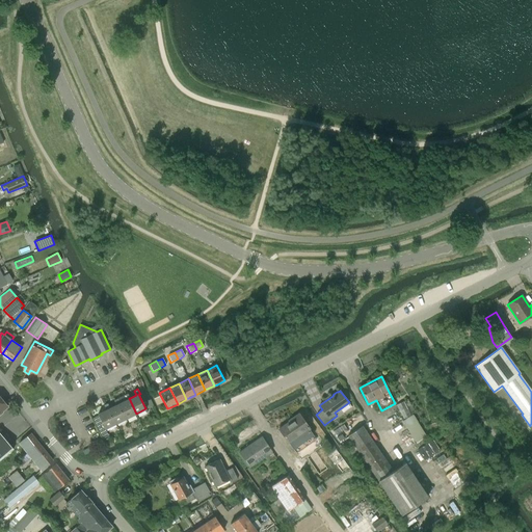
[(120,403),(118,403),(126,419),(135,414),(136,414),(129,398),(130,398),(128,394),(126,394),(124,395),(126,400),(120,403)]
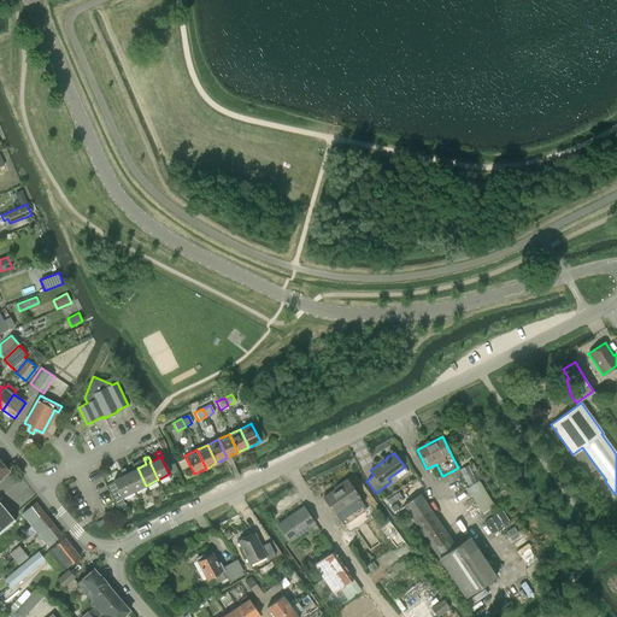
[(127,472),(127,474),(135,491),(146,486),(137,468),(139,468),(136,462),(134,463),(131,464),(134,469),(127,472)]
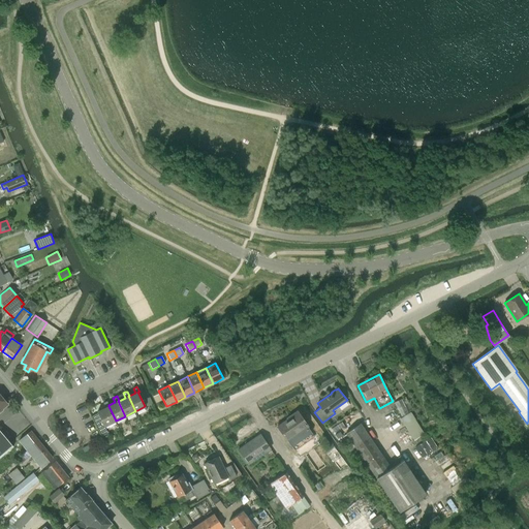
[(401,399),(394,402),(401,416),(408,412),(401,399)]
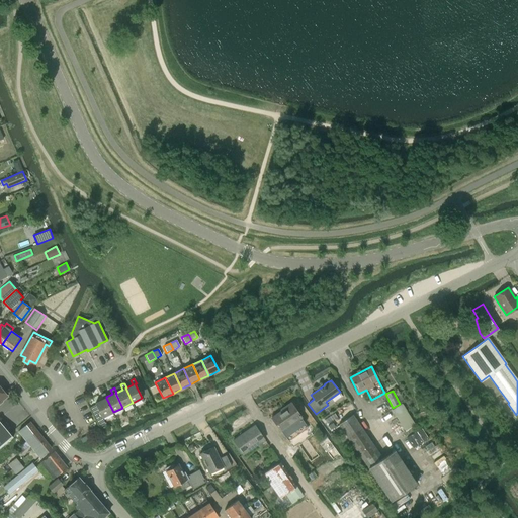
[(96,405),(90,408),(100,427),(105,425),(102,418),(113,412),(106,398),(106,397),(104,393),(100,395),(102,399),(95,403),(96,405)]
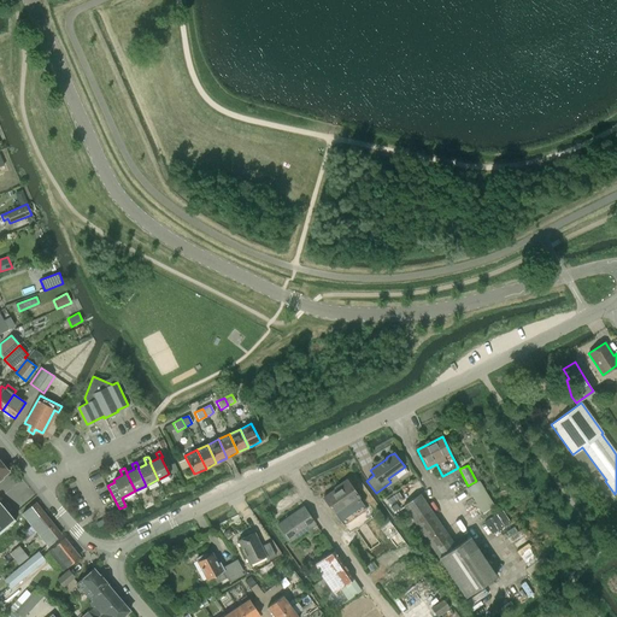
[(347,480),(322,497),(334,515),(335,515),(340,521),(342,524),(365,507),(363,504),(358,498),(359,497),(347,480)]
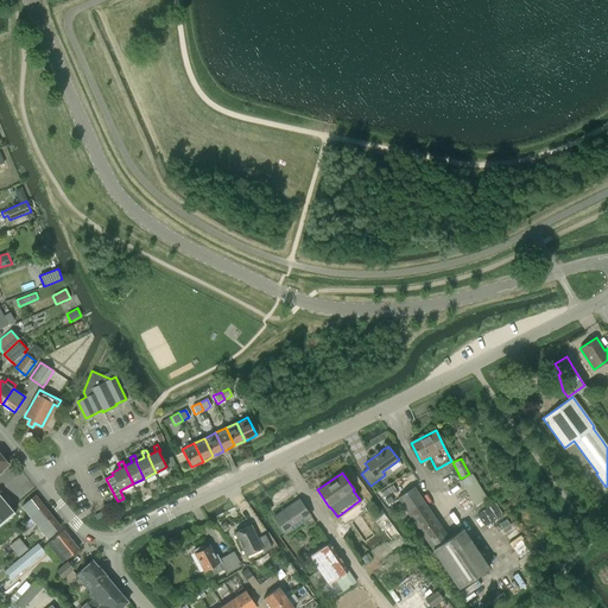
[(475,506),(487,499),(472,474),(458,481),(475,506)]
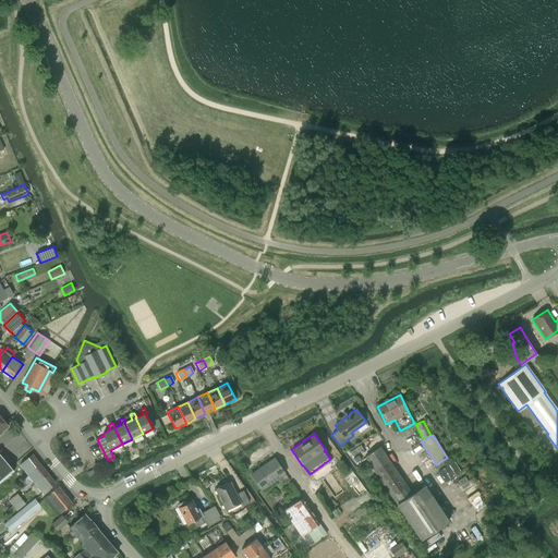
[(412,494),(383,450),(379,446),(364,458),(365,458),(362,461),(390,502),(393,500),(420,540),(448,520),(424,485),(412,494)]
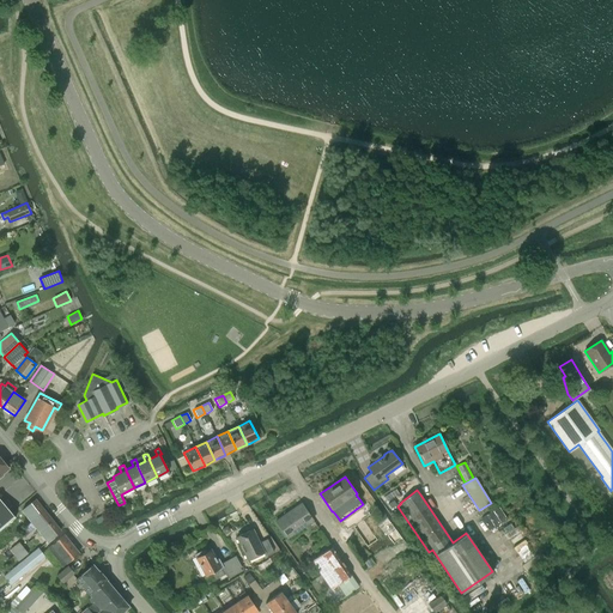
[(0,529),(16,517),(14,516),(0,499),(0,529)]
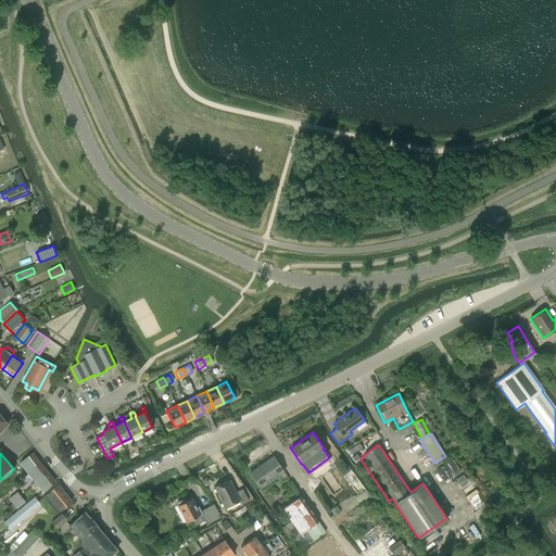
[(27,472),(39,462),(32,453),(20,463),(27,472)]
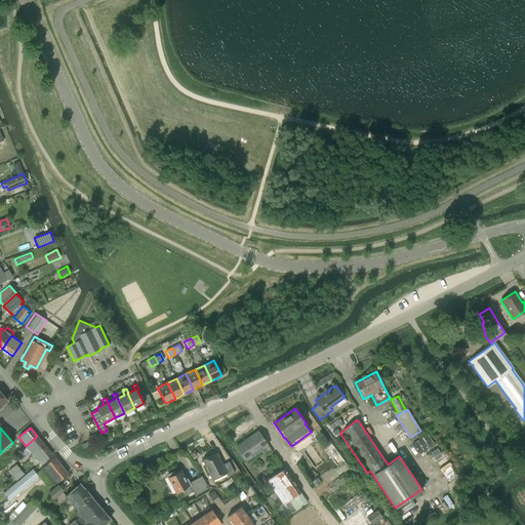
[(245,460),(268,445),(258,431),(236,446),(245,460)]
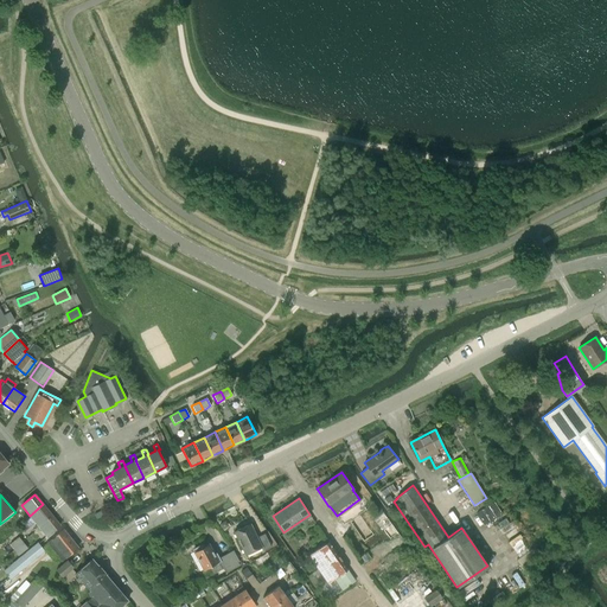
[(496,500),(477,511),(484,524),(503,512),(496,500)]
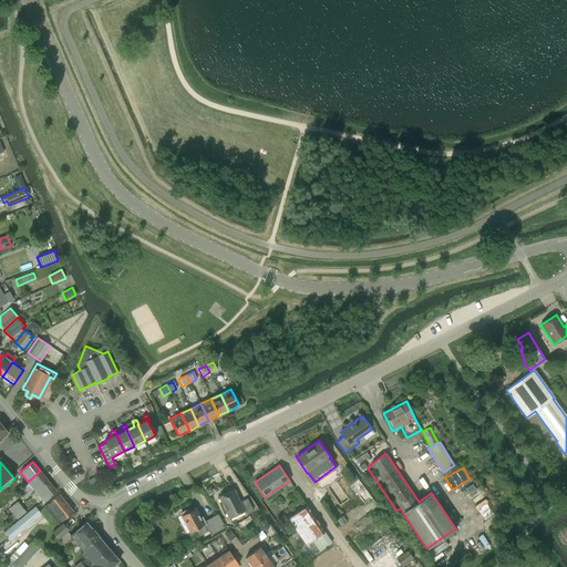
[(48,481),(41,472),(40,471),(28,482),(34,491),(48,481)]
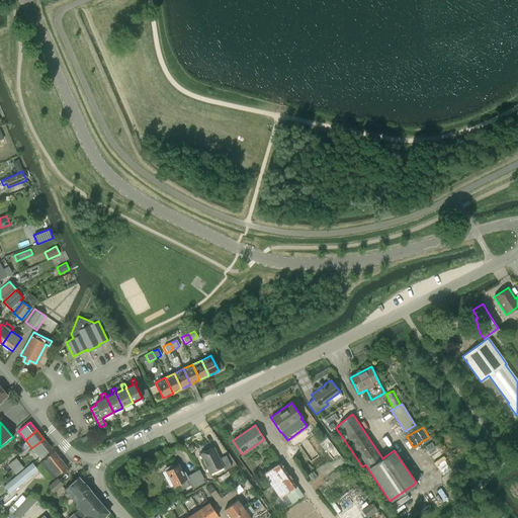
[(328,436),(320,441),(326,451),(335,446),(328,436)]
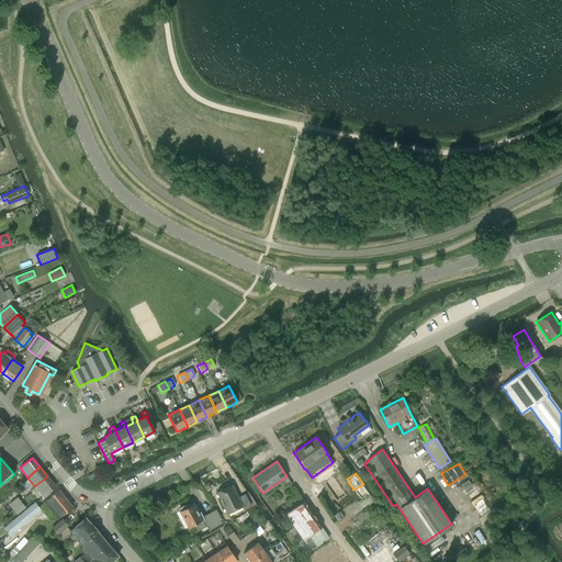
[(325,481),(336,501),(347,495),(335,475),(325,481)]
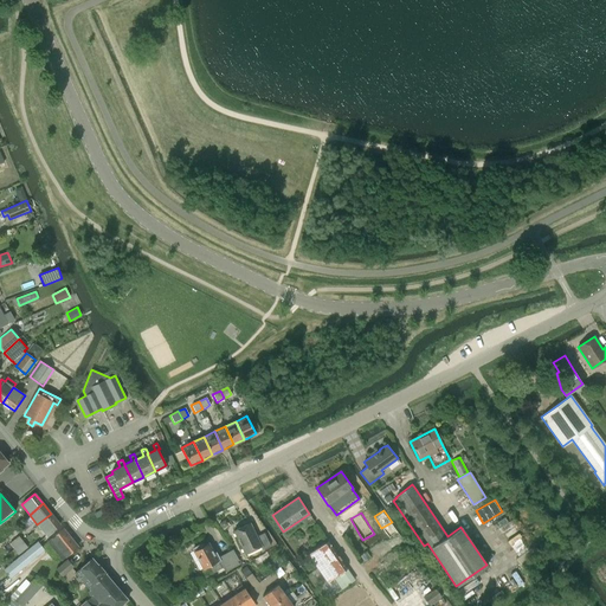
[(59,524),(51,514),(37,524),(46,535),(59,524)]
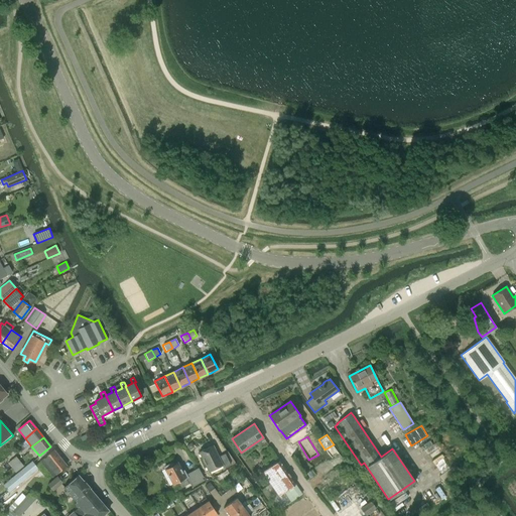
[(209,472),(222,465),(224,468),(230,465),(225,454),(218,457),(213,445),(199,453),(209,472)]
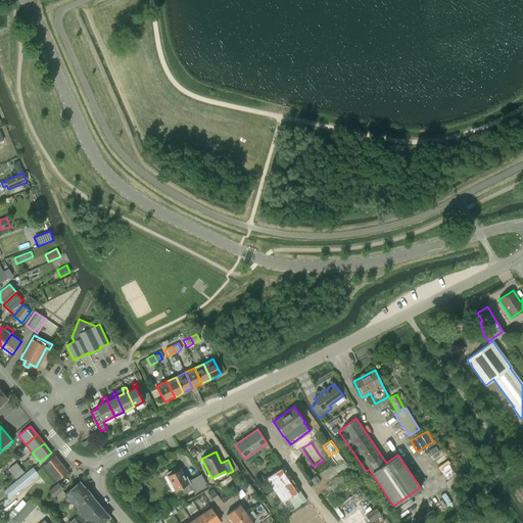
[(54,456),(41,468),(53,483),(67,472),(54,456)]
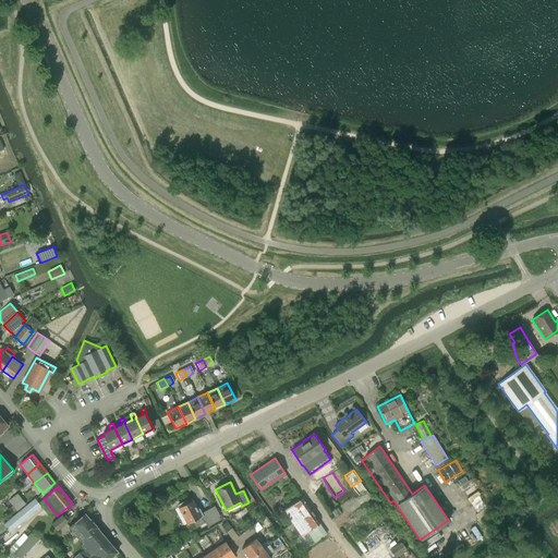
[(13,506),(21,498),(17,494),(9,500),(13,506)]
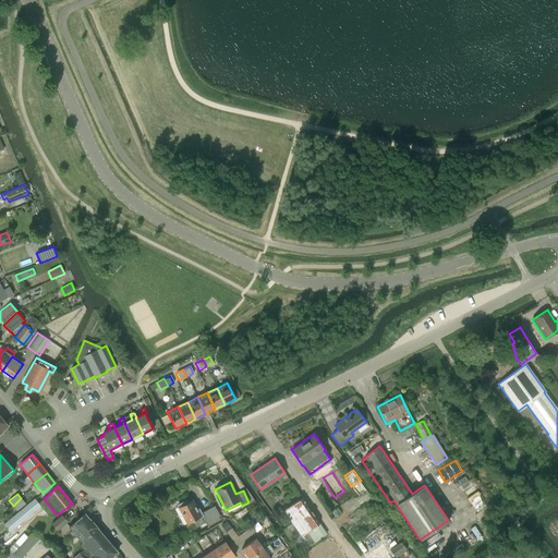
[(13,506),(16,511),(25,504),(21,498),(13,506)]
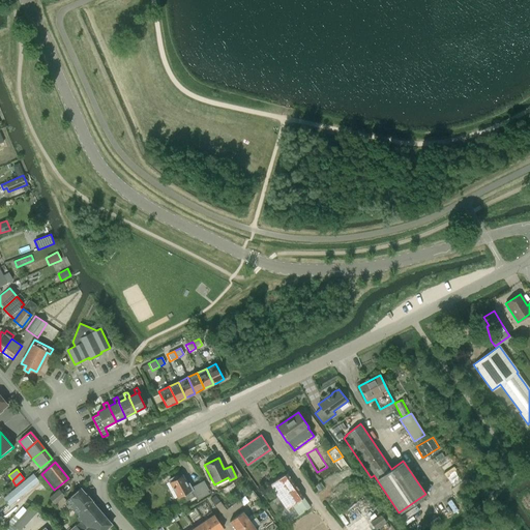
[(291,505),(303,497),(287,473),(269,486),(277,497),(286,509),(291,505)]
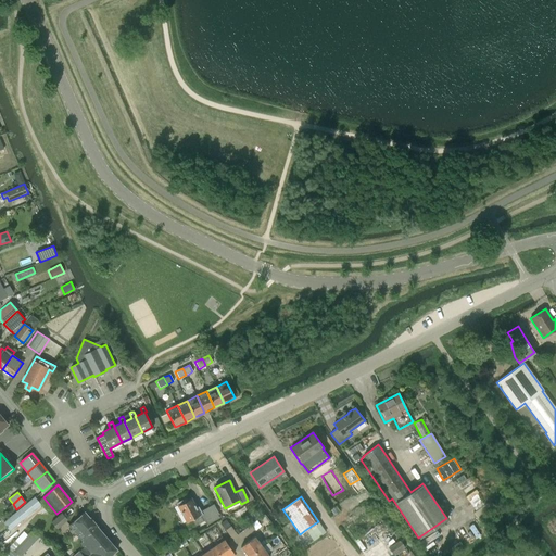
[(10,517),(3,522),(9,529),(15,523),(40,505),(37,501),(34,497),(10,517)]
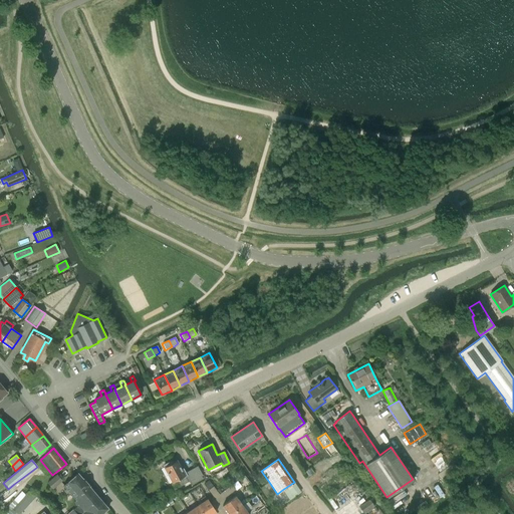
[(173,461),(164,466),(165,467),(164,467),(173,483),(178,480),(181,485),(188,482),(187,481),(189,481),(191,484),(202,479),(196,467),(185,473),(183,468),(181,469),(177,461),(174,462),(173,461)]
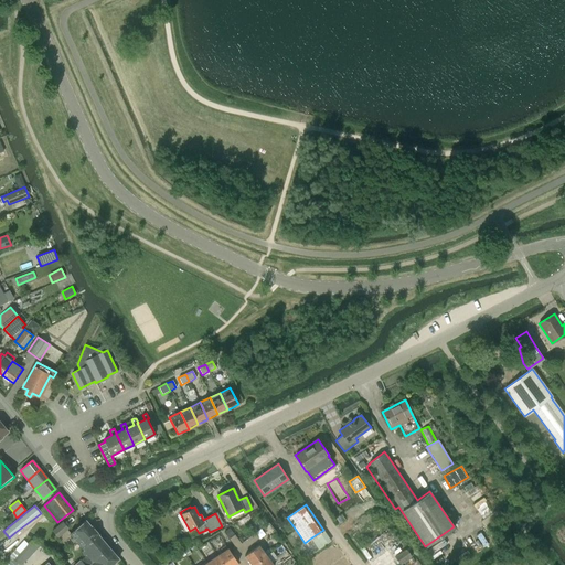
[(86,520),(70,534),(72,537),(70,540),(73,543),(75,541),(82,548),(98,534),(86,520)]
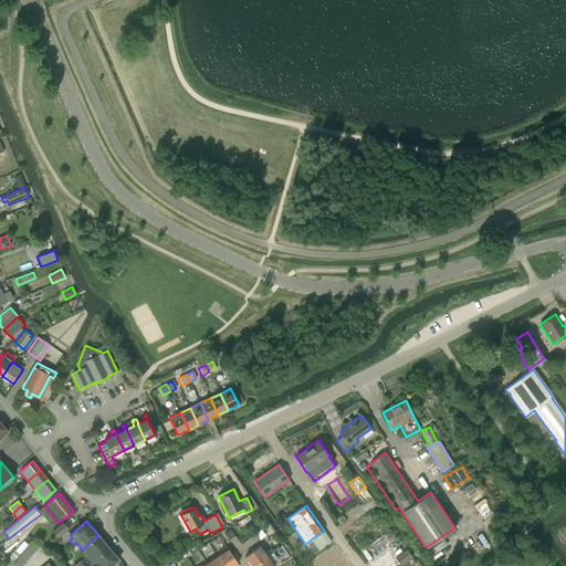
[(58,538),(69,530),(63,523),(52,532),(58,538)]
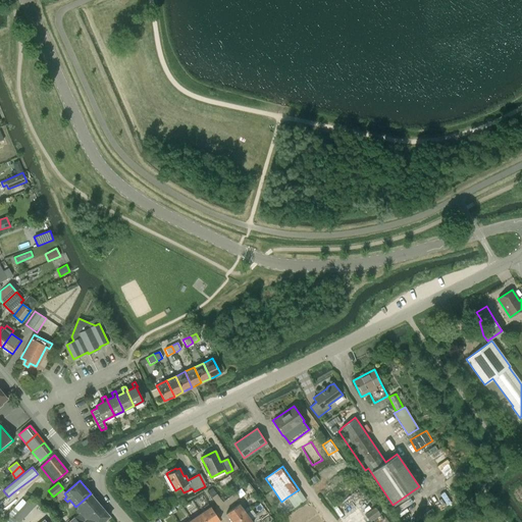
[(294,508),(286,498),(281,502),(273,489),(267,493),(283,515),(294,508)]
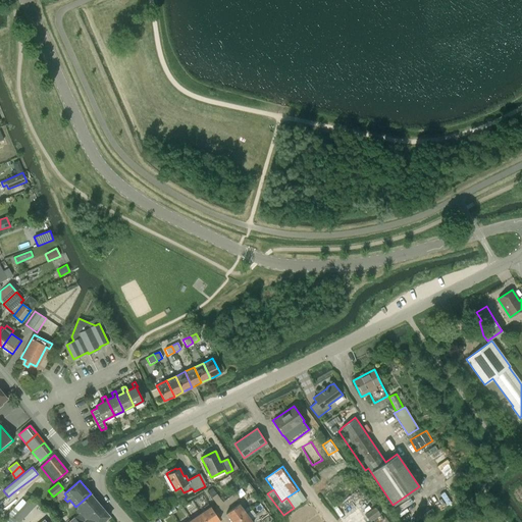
[(216,493),(211,498),(221,511),(242,496),(239,490),(222,502),(216,493)]
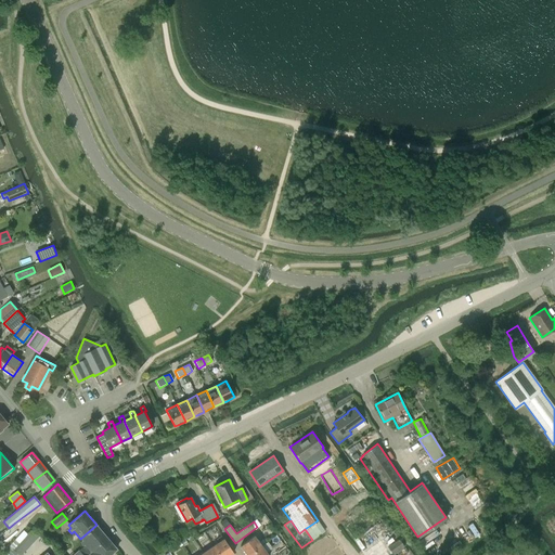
[(49,554),(47,552),(42,554),(110,554),(116,550),(117,549),(97,525),(80,539),(81,541),(79,542),(82,546),(78,551),(73,554),(62,554),(61,554),(57,554),(56,554),(49,554)]
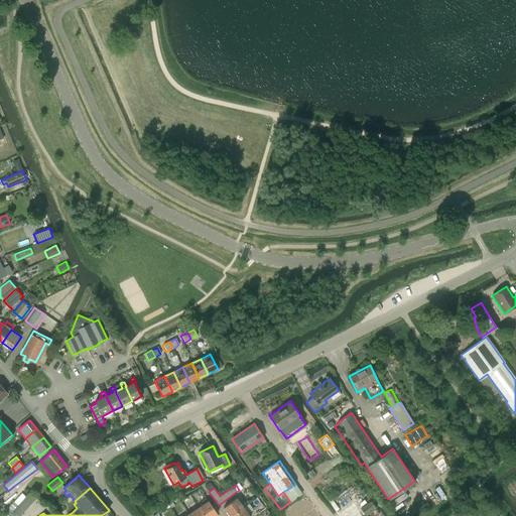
[(28,493),(20,502),(26,508),(36,497),(28,493)]
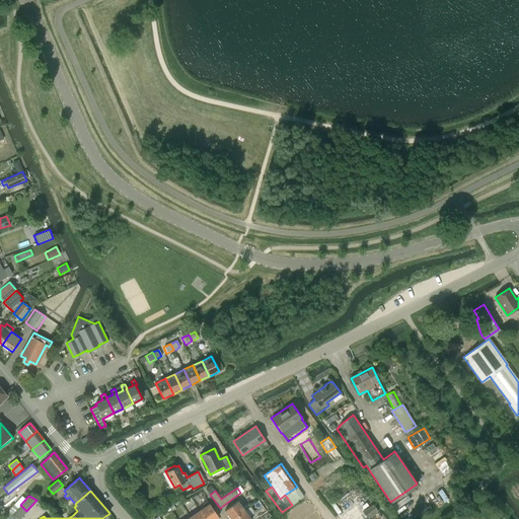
[(232,518),(244,511),(237,501),(224,510),(230,518),(232,518)]
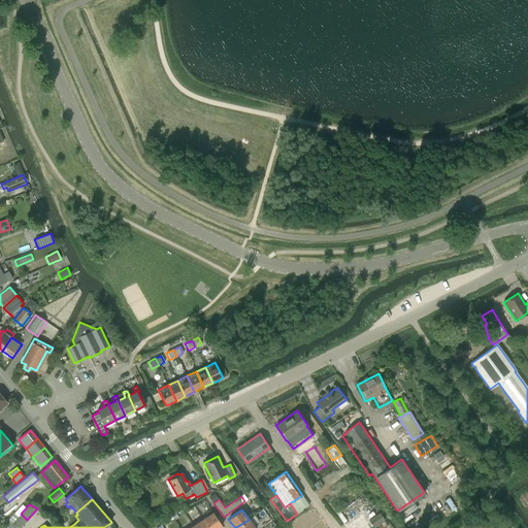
[(212,513),(203,519),(208,527),(219,527),(222,526),(213,513),(212,513)]
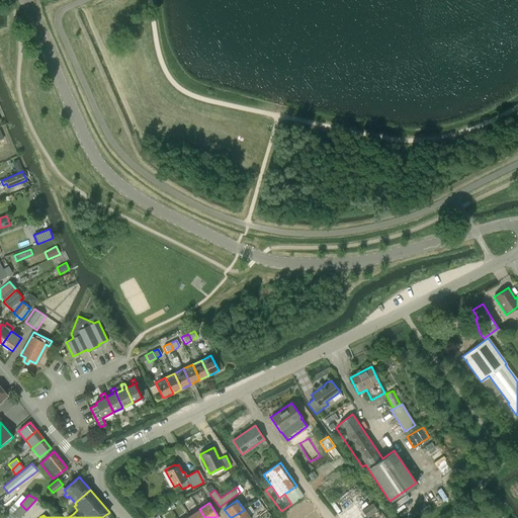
[(361,511),(362,512),(366,517),(377,510),(372,503),(361,511)]
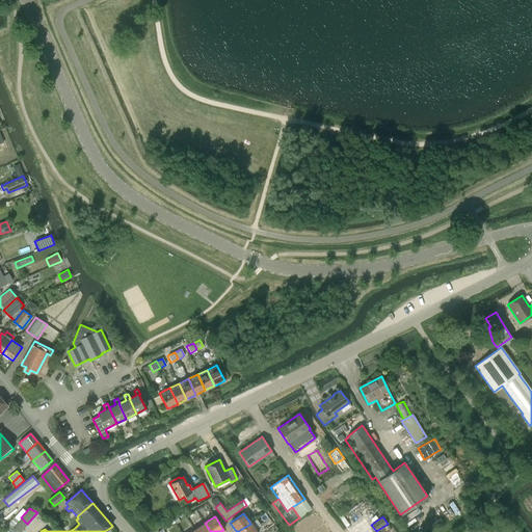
[(210,531),(205,523),(194,530),(195,531),(210,531)]
